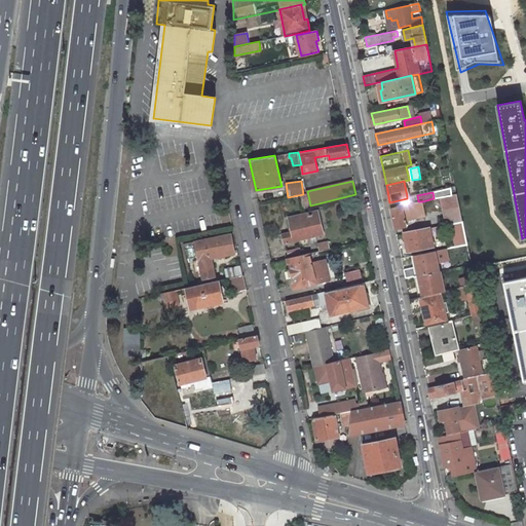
[(416,194),(407,196),(407,198),(389,202),(390,208),(418,201),(417,195),(416,194)]
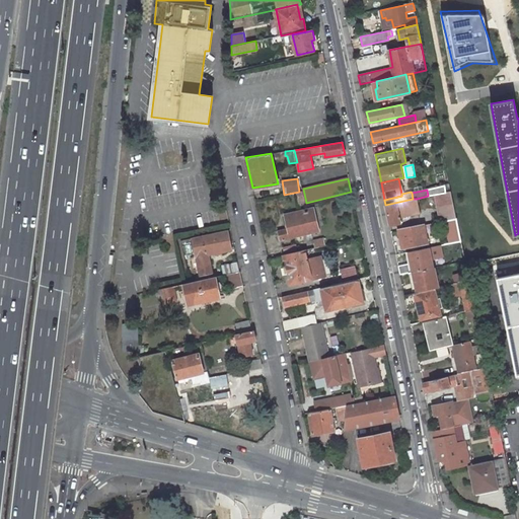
[(385,205),(390,226),(401,223),(399,217),(420,213),(417,199),(413,199),(385,205)]
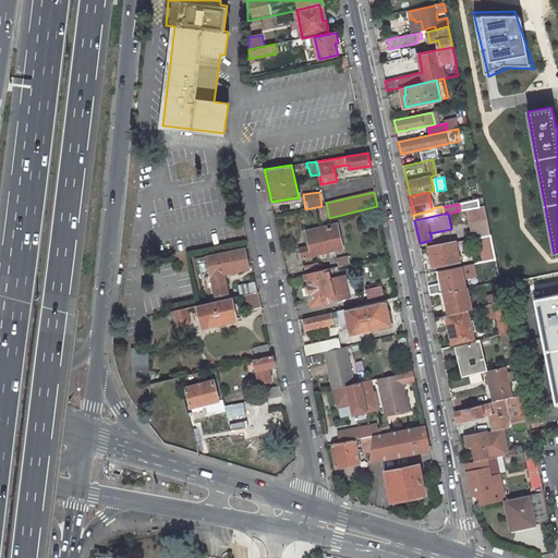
[(492,234),(488,218),(471,221),(474,238),(480,237),(492,234)]
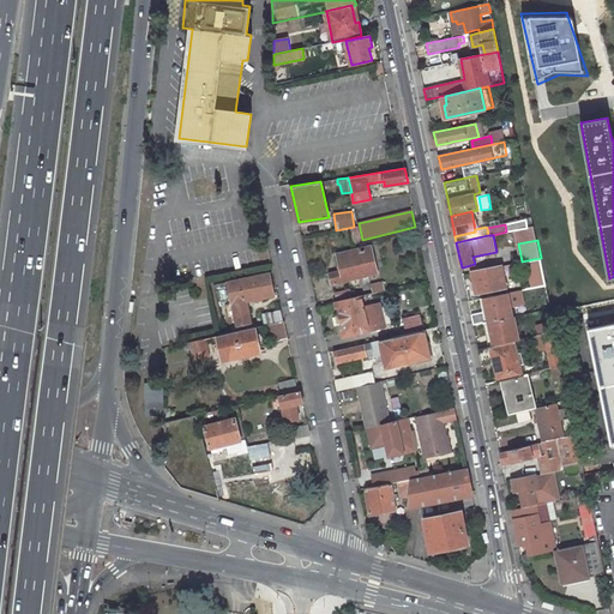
[(341,270),(330,272),(332,284),(362,277),(368,276),(378,274),(375,262),(372,263),(369,251),(361,252),(360,250),(337,254),(341,270)]
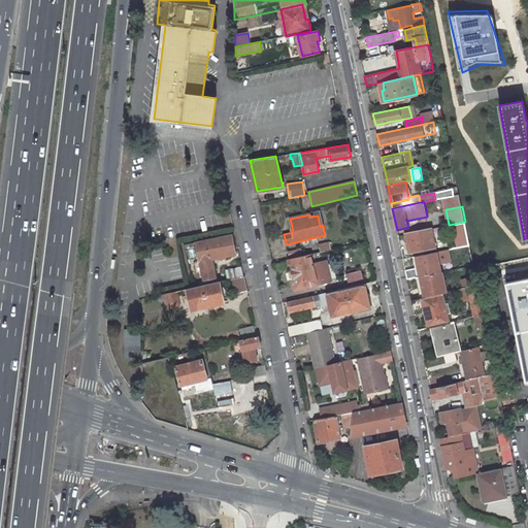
[(465,222),(454,224),(458,248),(469,245),(465,222)]
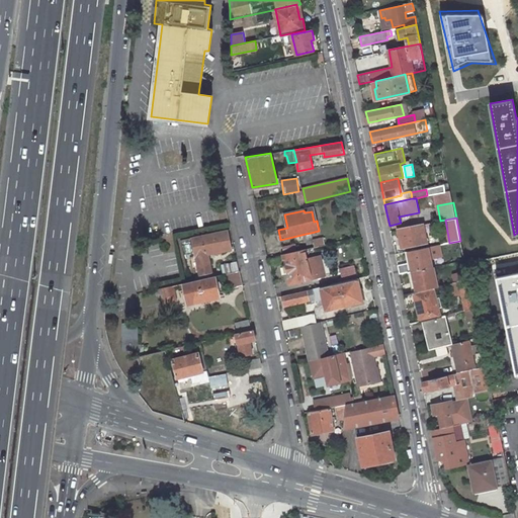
[(402,248),(427,243),(423,225),(417,227),(417,226),(399,230),(402,248)]
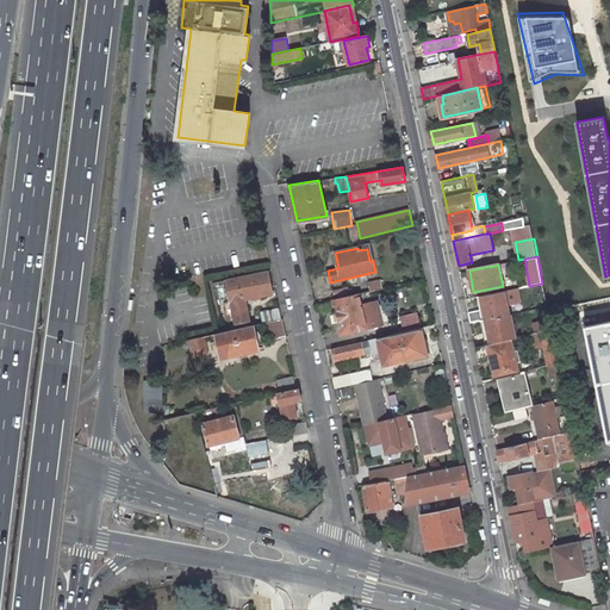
[(272,293),(267,271),(226,280),(236,324),(249,322),(244,299),(272,293)]
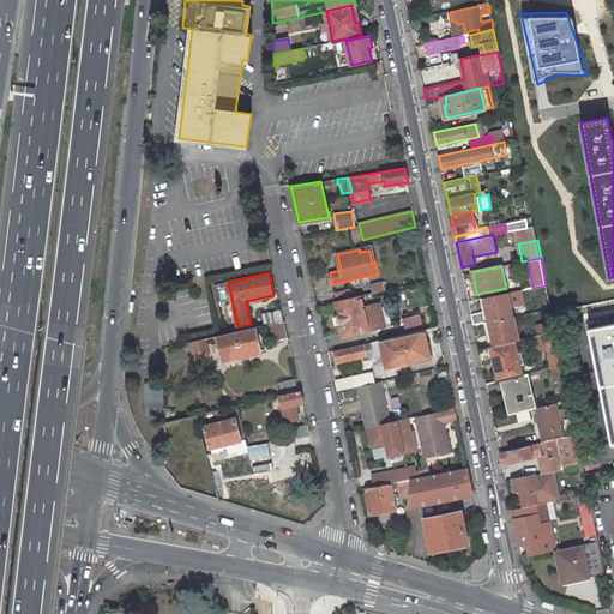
[(385,290),(383,282),(372,284),(373,293),(385,290)]
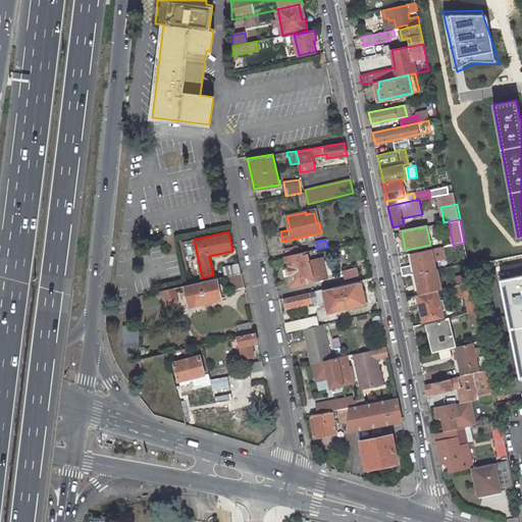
[(299,253),(298,246),(284,249),(285,256),(299,253)]
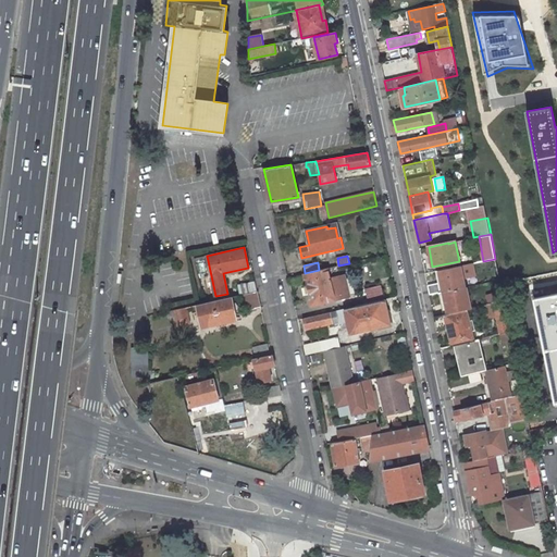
[(160,276),(177,272),(175,263),(158,267),(160,276)]
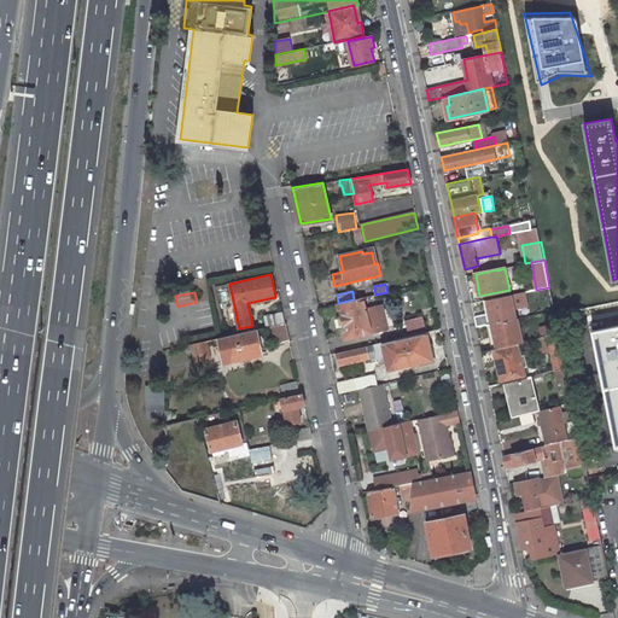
[(516,319),(511,295),(488,299),(490,314),(487,315),(489,325),(491,324),(516,319)]
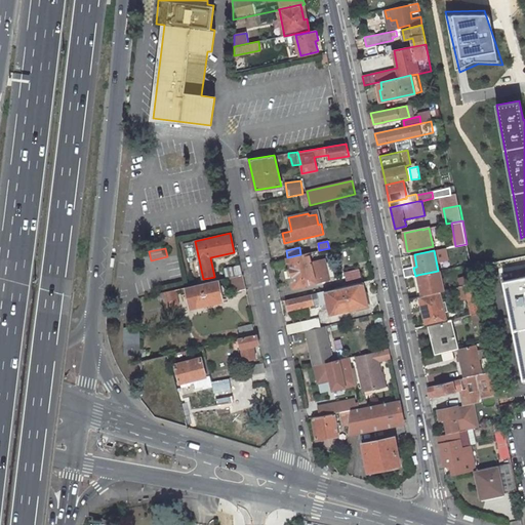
[(149,251),(138,253),(138,261),(151,260),(149,251)]
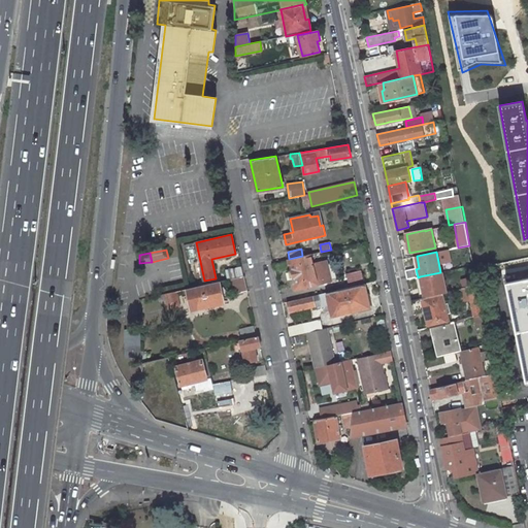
[(306,265),(304,256),(302,256),(289,259),(288,259),(295,289),(331,281),(327,261),(306,265)]
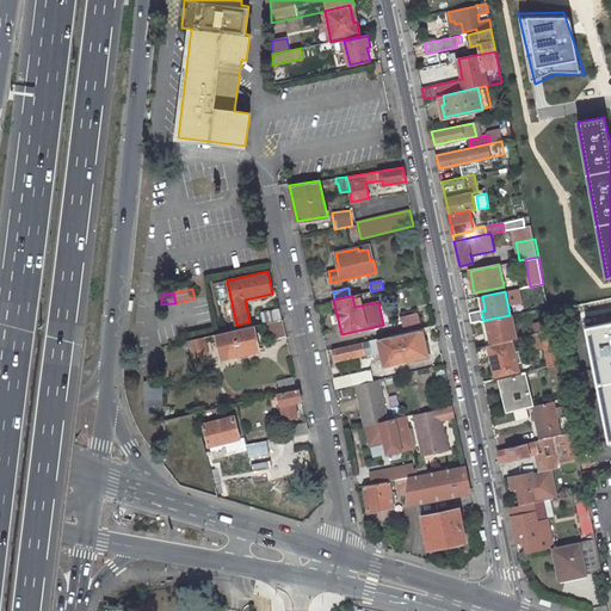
[(267,322),(283,320),(281,309),(260,314),(263,323),(267,322)]
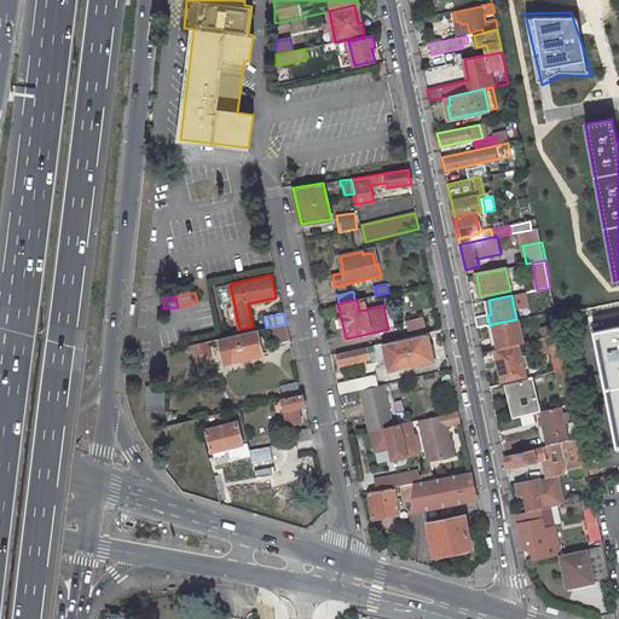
[(423,317),(406,320),(410,337),(427,333),(423,317)]
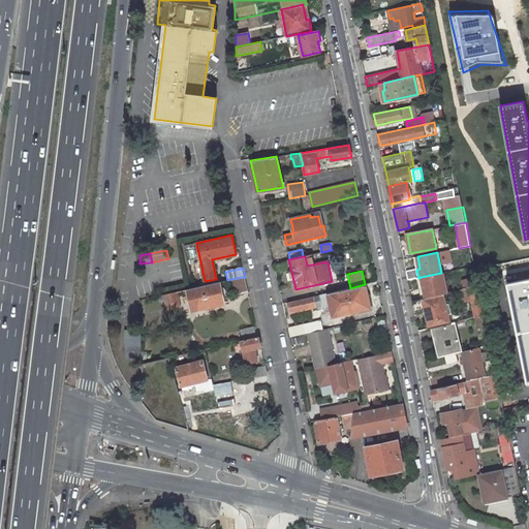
[(446,292),(442,273),(441,273),(421,277),(425,299),(443,293),(446,292)]
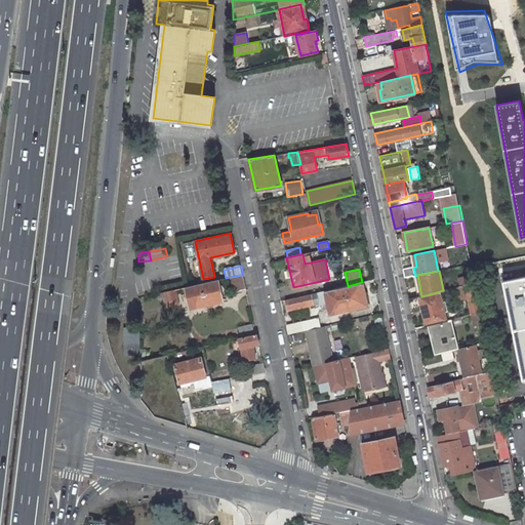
[(243,275),(230,277),(232,285),(234,292),(246,289),(243,275)]
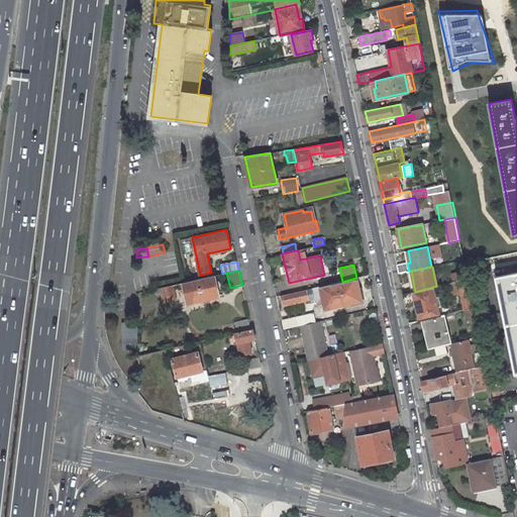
[(467,279),(466,271),(451,274),(453,282),(458,281),(467,279)]
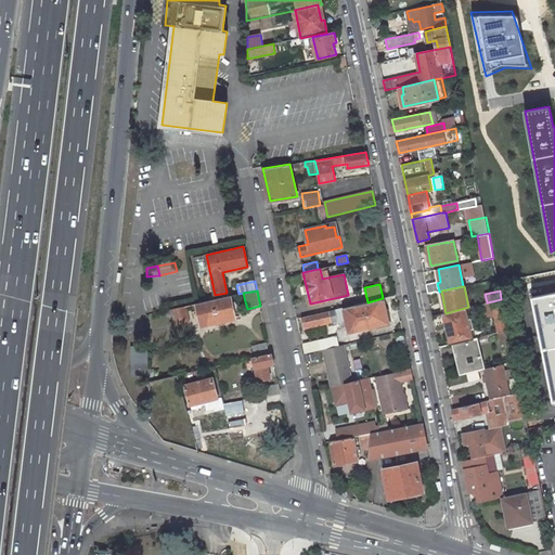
[(554,292),(532,297),(553,401),(554,400),(554,292)]
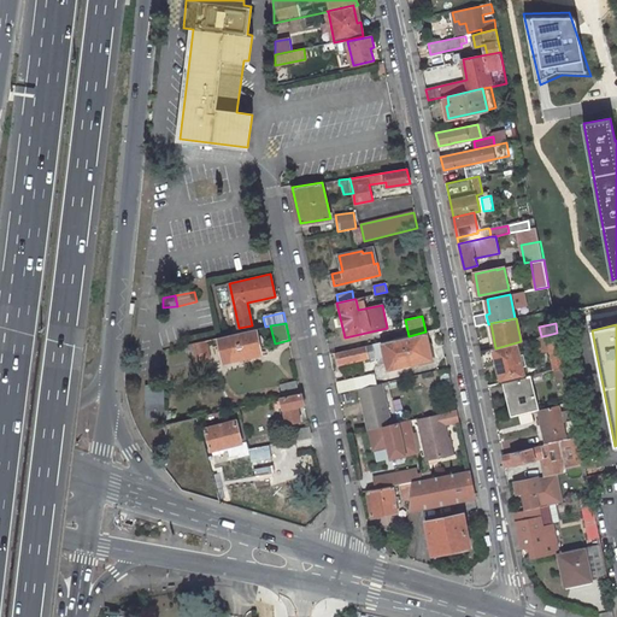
[(262,352),(257,329),(218,338),(223,360),(262,352)]
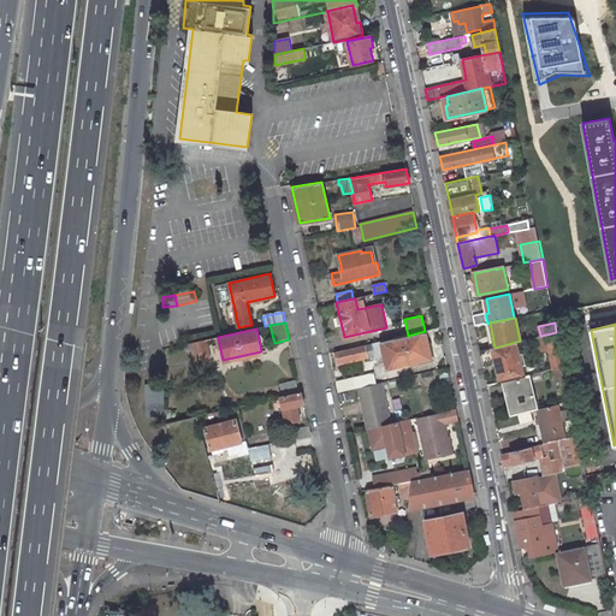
[(431,359),(425,331),(408,336),(381,342),(385,356),(388,369),(431,359)]
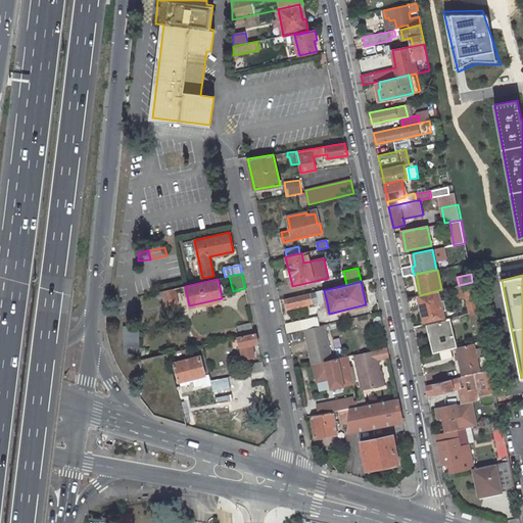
[(478,312),(472,282),(464,284),(469,314),(470,314),(478,312)]
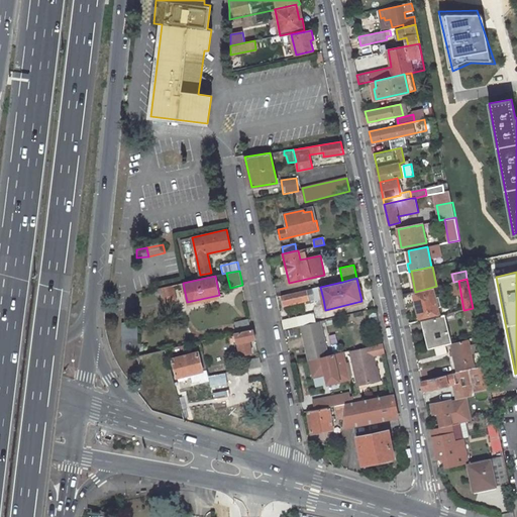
[(173,285),(162,287),(163,296),(175,294),(173,285)]
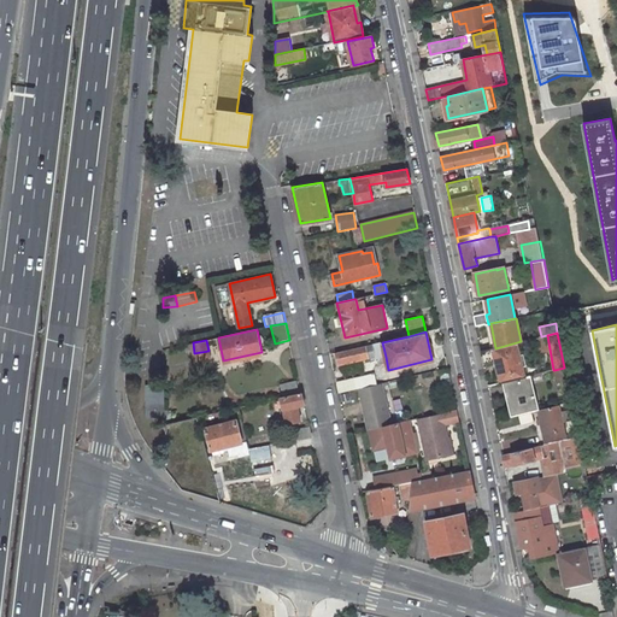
[(375,359),(386,357),(382,342),(371,345),(375,359)]
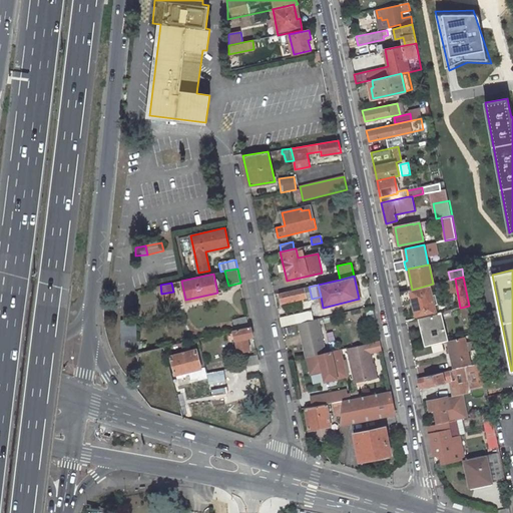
[(414,309),(417,319),(421,318),(437,314),(435,305),(438,304),(435,294),(432,295),(430,285),(412,290),(400,293),(402,303),(412,301),(416,300),(418,308),(414,309)]
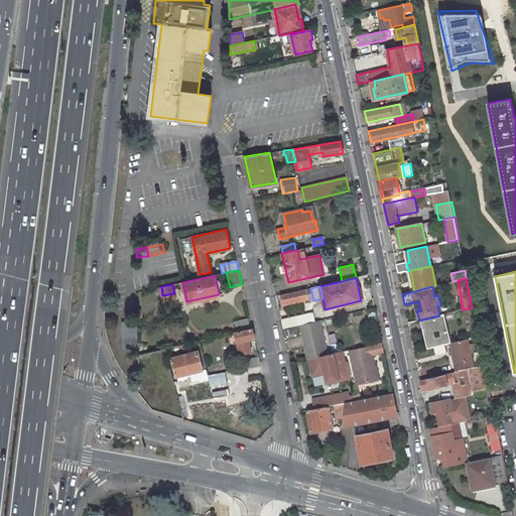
[(281,294),(283,304),(310,298),(310,300),(313,300),(310,288),(281,294)]
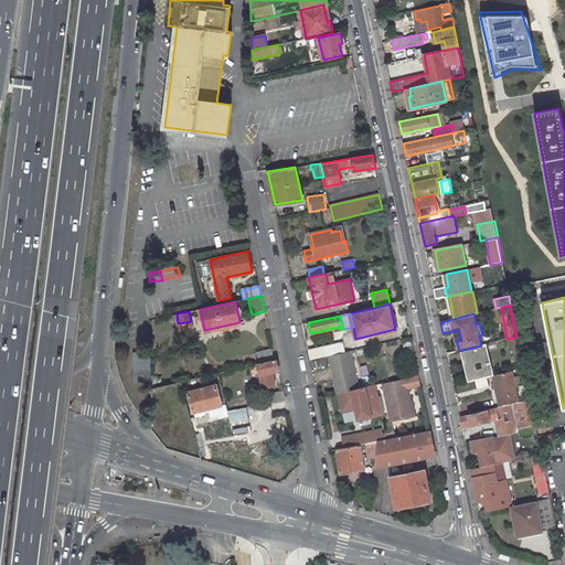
[(192,327),(191,321),(178,323),(180,330),(192,327)]
